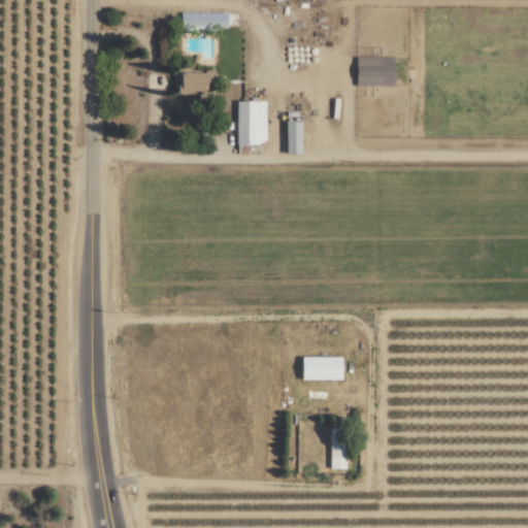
[(227,13),(182,12),(180,30),(227,31),(227,13)]
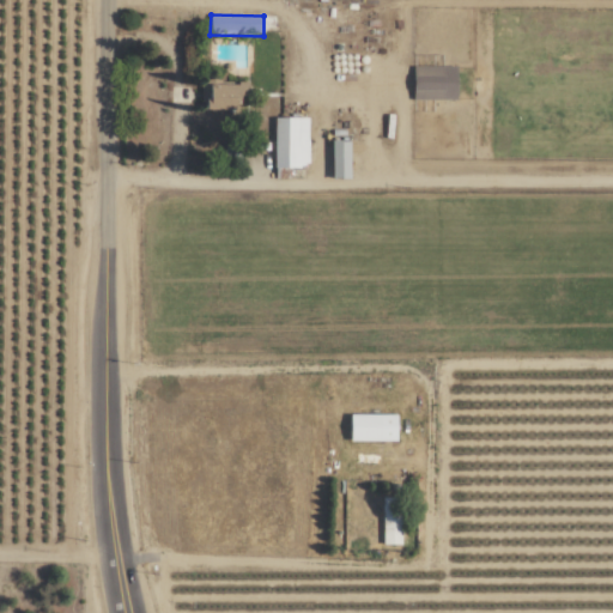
[(414,99),(457,99),(457,67),(414,66),(414,99)]
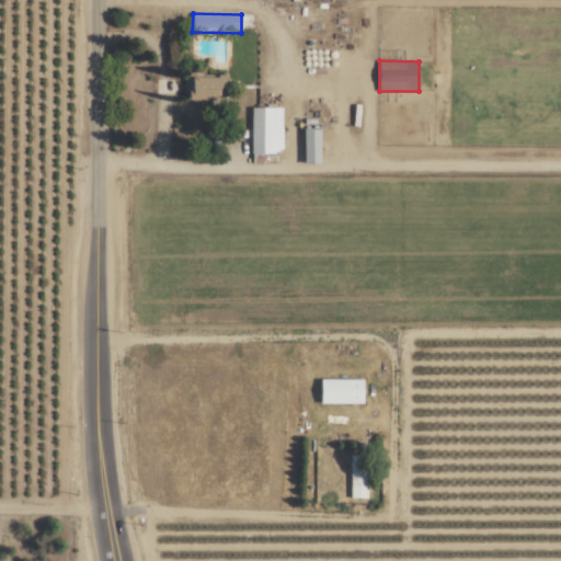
[(228,76),(186,76),(186,100),(221,100),(221,88),(228,88),(228,76)]
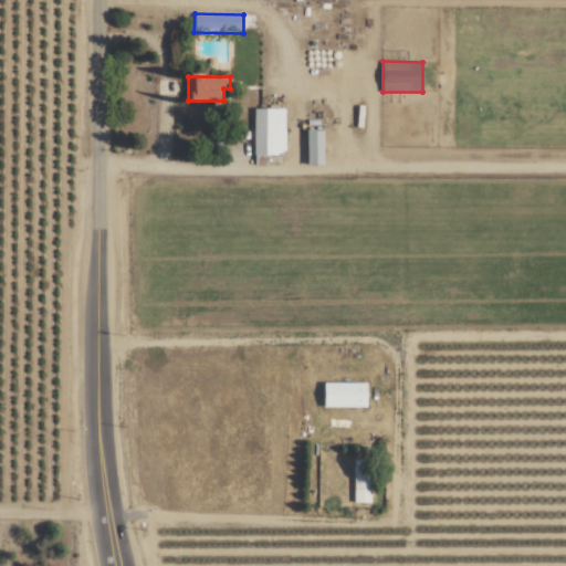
[(253,108),(254,155),(285,155),(284,108),(253,108)]
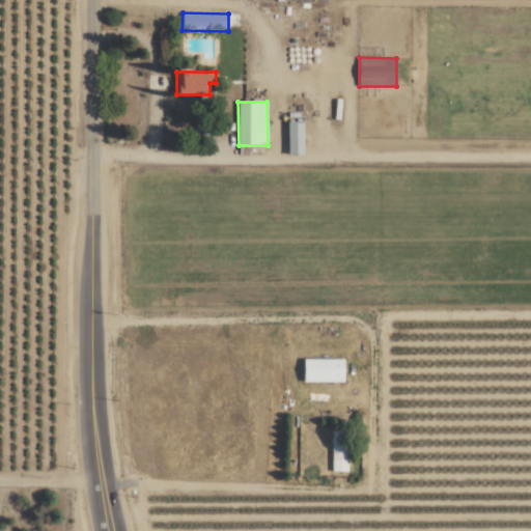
[(304,121),(288,121),(288,154),(303,154),(304,121)]
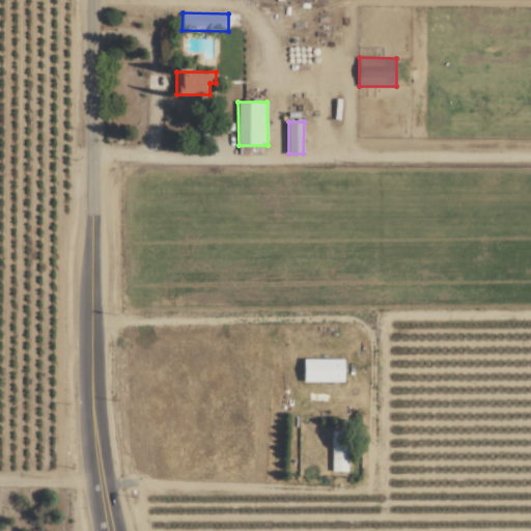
[(344,359),(302,359),(302,383),(345,382),(344,359)]
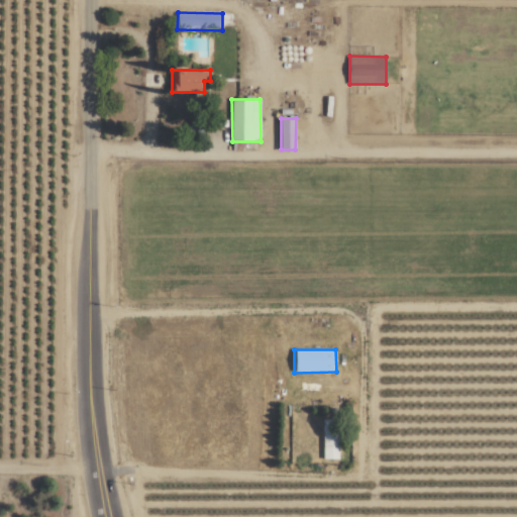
[(322,459),(338,459),(338,419),(321,419),(322,459)]
